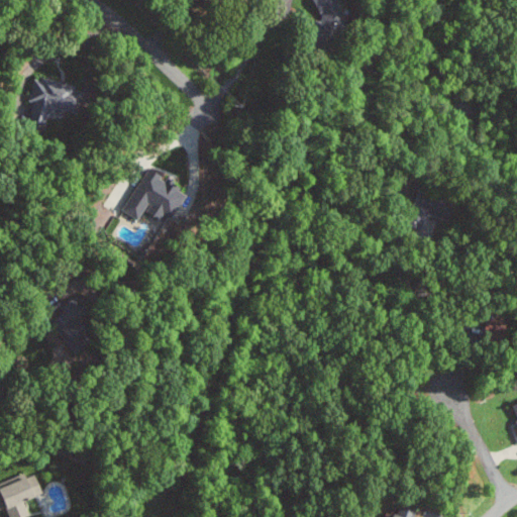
[(344,20),(335,0),(315,0),(327,27),(344,20)]
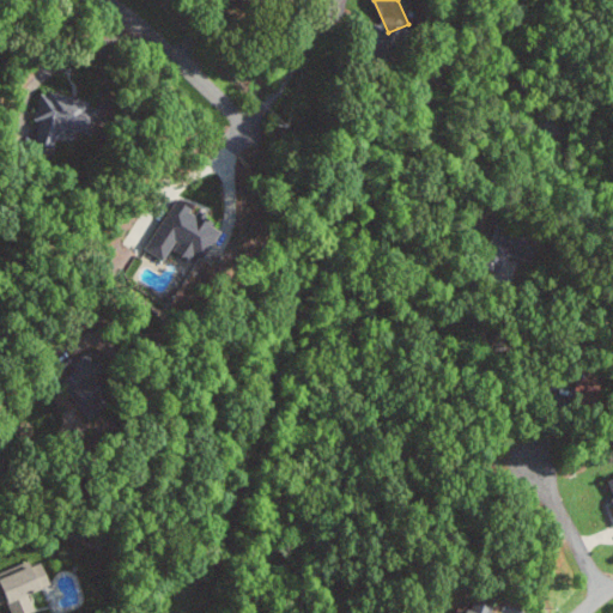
[(93,103),(49,90),(34,139),(56,146),(64,125),(92,134),(98,114),(91,111),(93,103)]
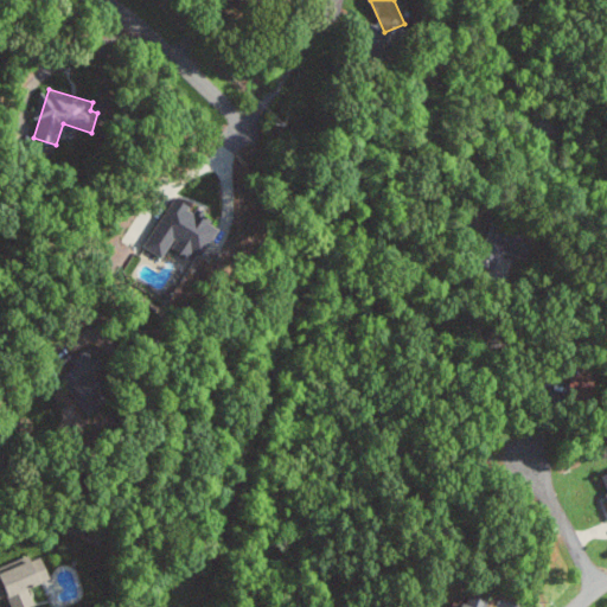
[(148,249),(167,259),(173,247),(191,256),(195,250),(208,257),(222,229),(212,224),(215,221),(176,199),(148,249)]
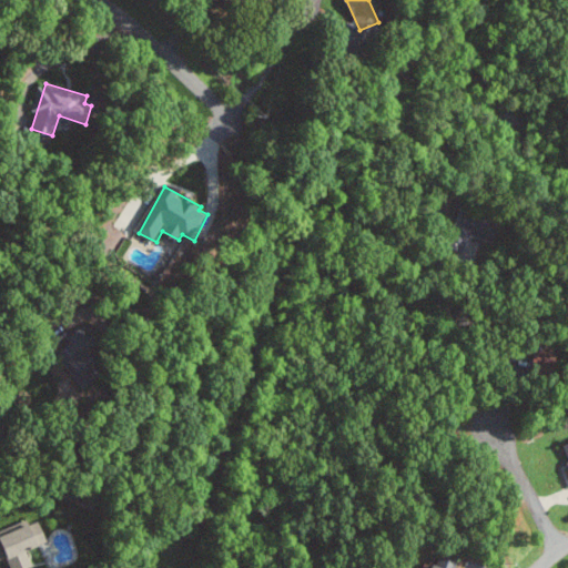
[(468,234),(495,245),(504,225),(459,206),(450,227),(468,235),(468,234)]
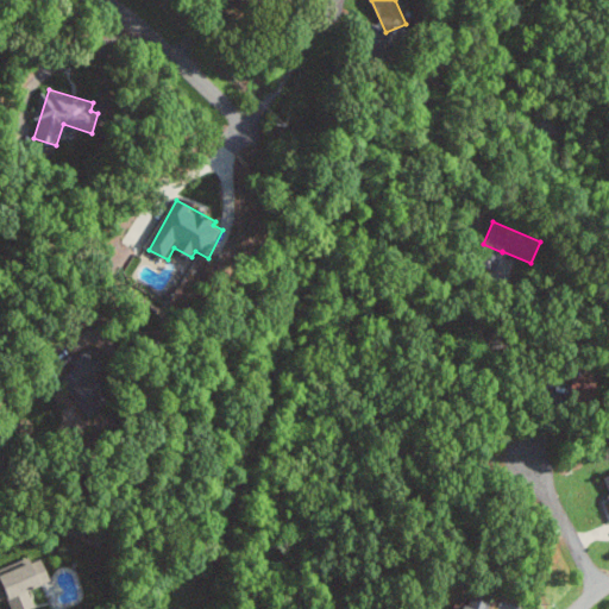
[(35,608),(39,607),(32,592),(55,581),(44,558),(33,563),(31,557),(14,564),(17,570),(6,576),(16,595),(10,598),(13,608),(35,608)]
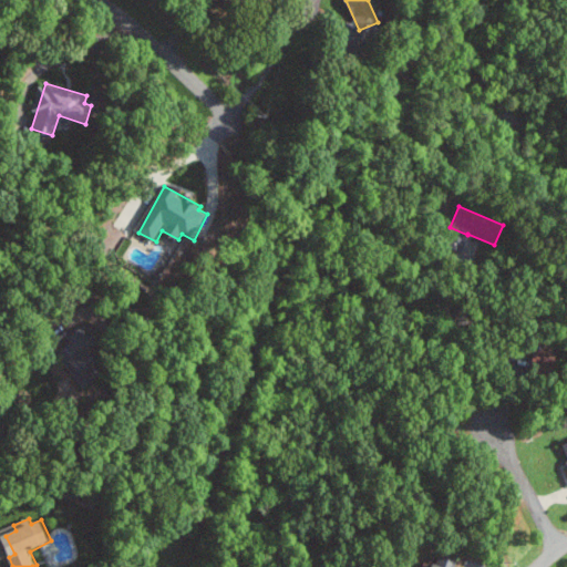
[(459,566),(461,563),(442,555),(437,565),(432,563),(430,566),(459,566)]
